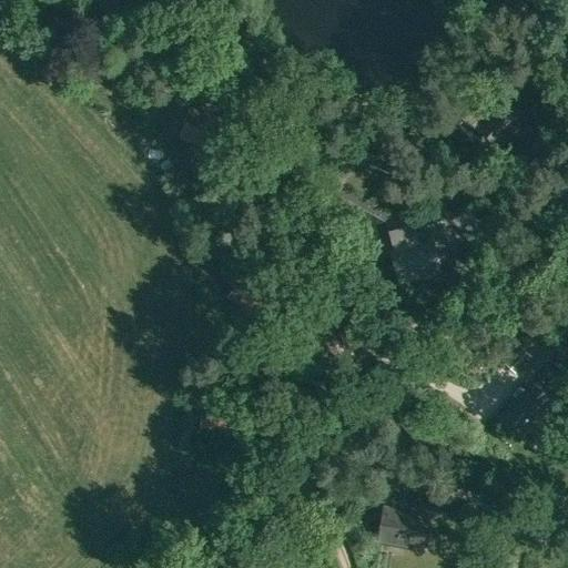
[(499,148),(525,113),(503,97),(489,113),(493,117),(479,132),(499,148)]
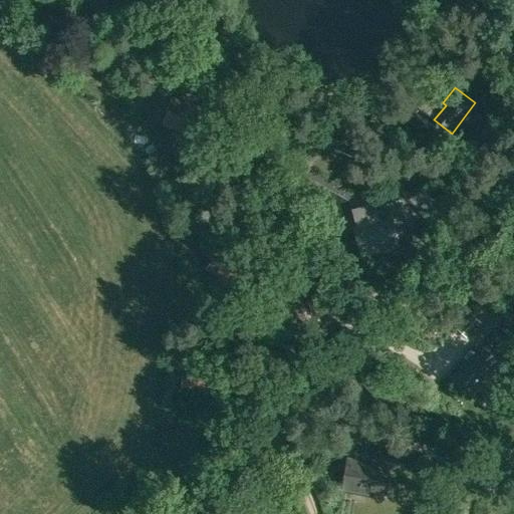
[(197,143),(200,133),(207,112),(172,99),(164,123),(162,130),(197,143)]
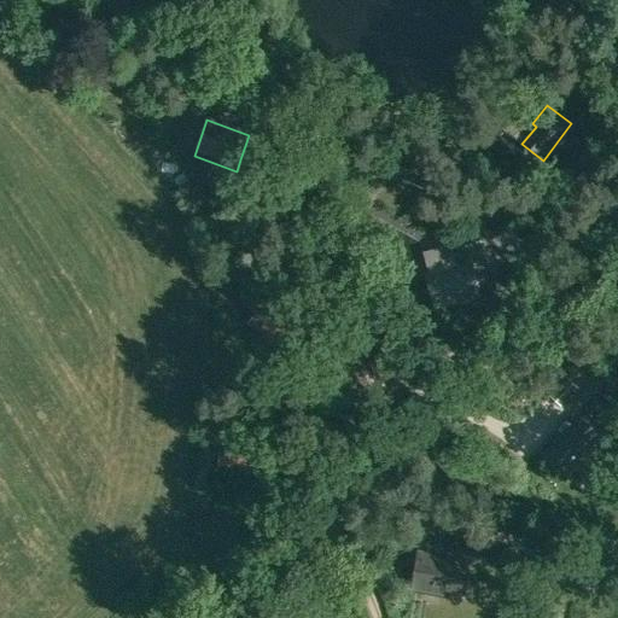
[(503,226),(487,209),(472,222),(489,239),(503,226)]
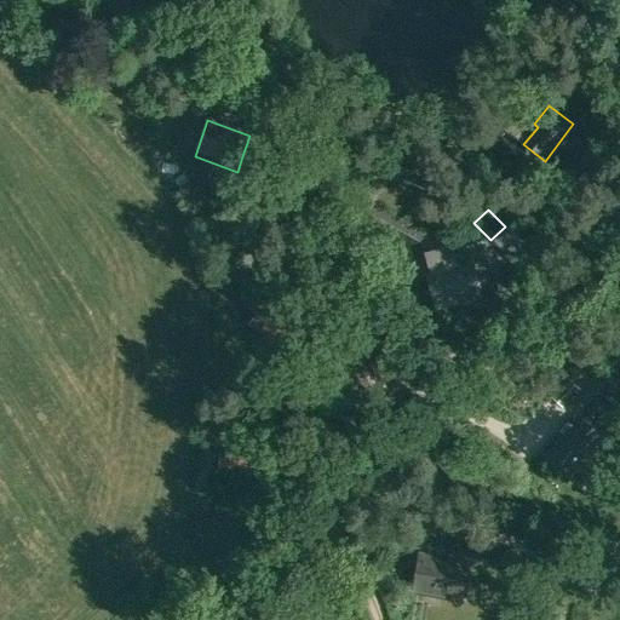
[(505,227),(491,241),(522,274),(534,259),(505,227)]
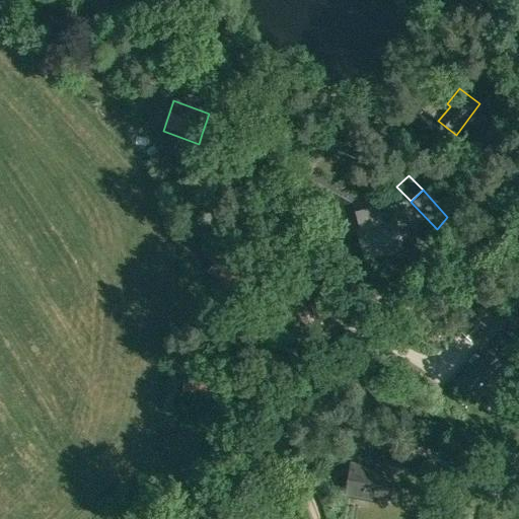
[(386,255),(404,250),(397,222),(396,222),(395,218),(390,219),(391,223),(358,232),(365,257),(385,252),(386,255)]
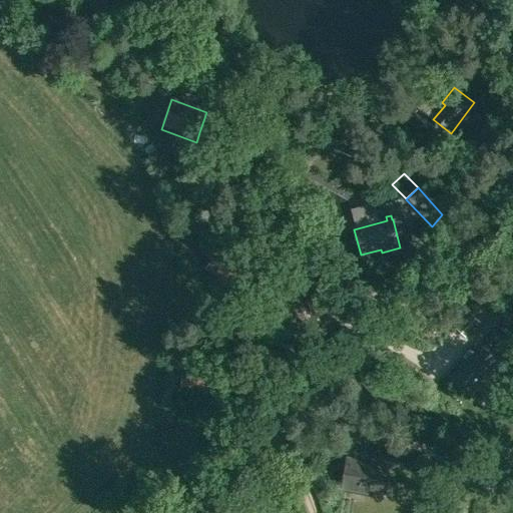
[(232,296),(243,282),(252,273),(224,247),(207,267),(203,271),(232,296)]
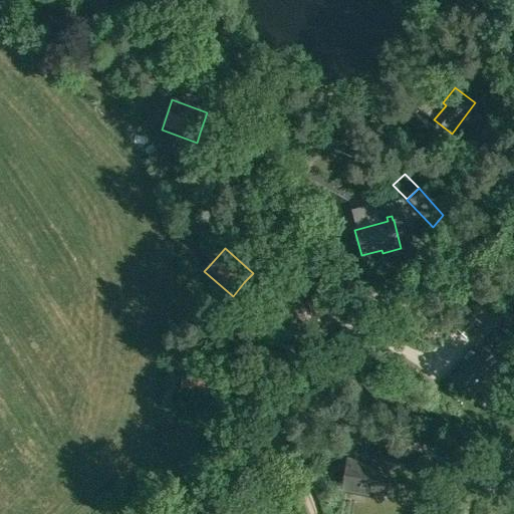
[(481,306),(460,332),(467,339),(472,334),(480,341),(494,328),(485,319),(490,313),(481,306)]
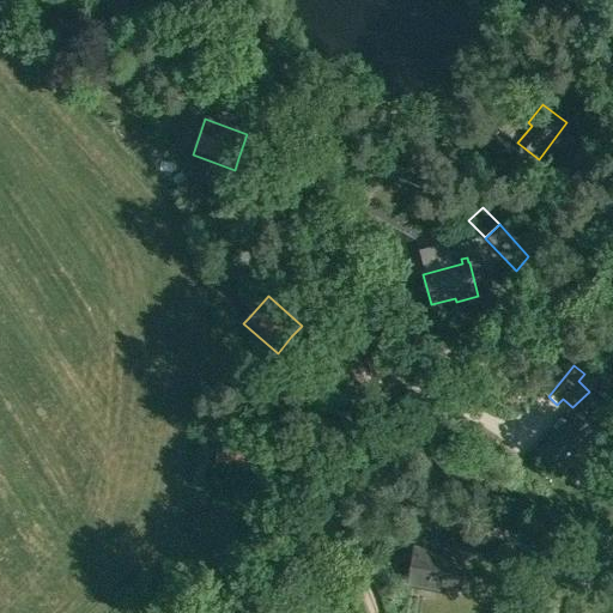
[(564,469),(596,434),(569,411),(562,419),(565,422),(541,449),(564,469)]
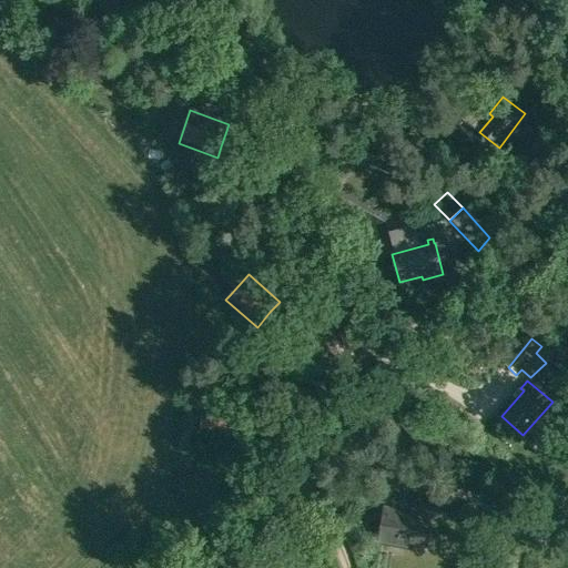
[(227,430),(230,416),(201,414),(200,429),(227,430)]
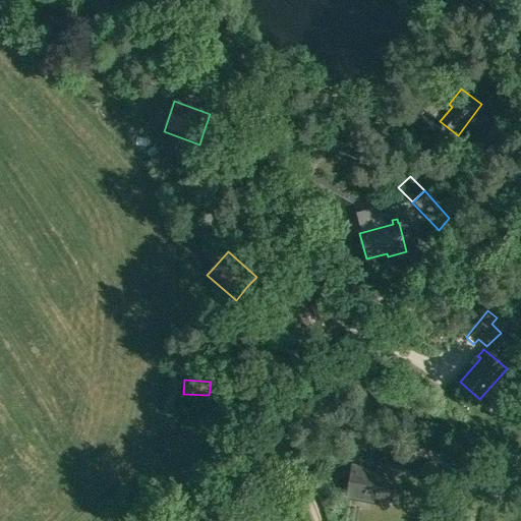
[(386,507),(388,498),(392,475),(352,468),(347,495),(346,500),(386,507)]
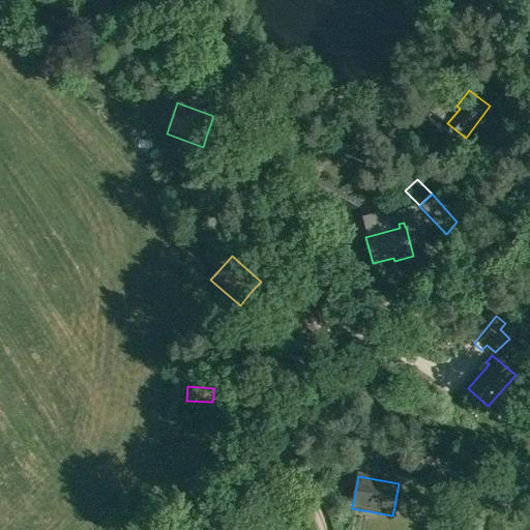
[(207,529),(199,521),(187,529),(207,529)]
